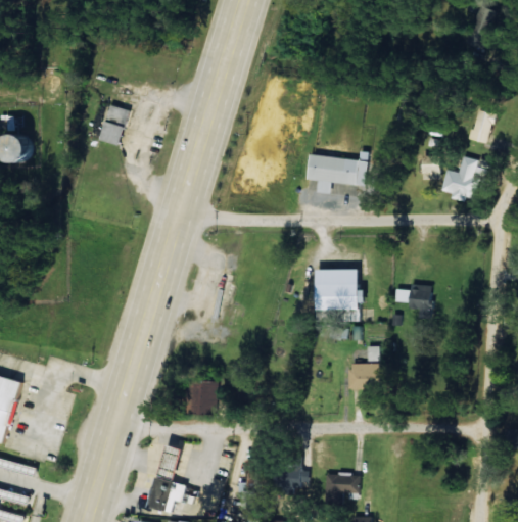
[(498,12),(481,5),(465,44),(480,50),(498,12)]
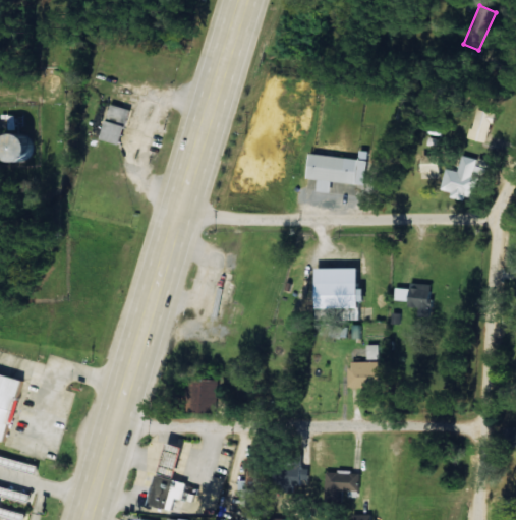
[(129,110),(109,104),(99,138),(118,145),(129,110)]
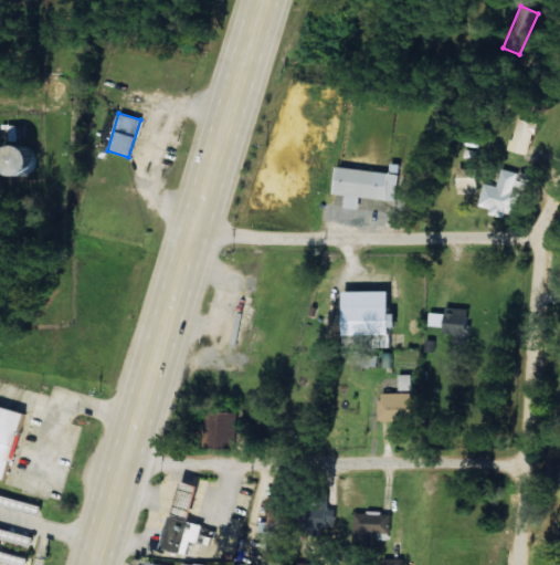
[(535,123),(515,118),(506,150),(526,156),(535,123)]
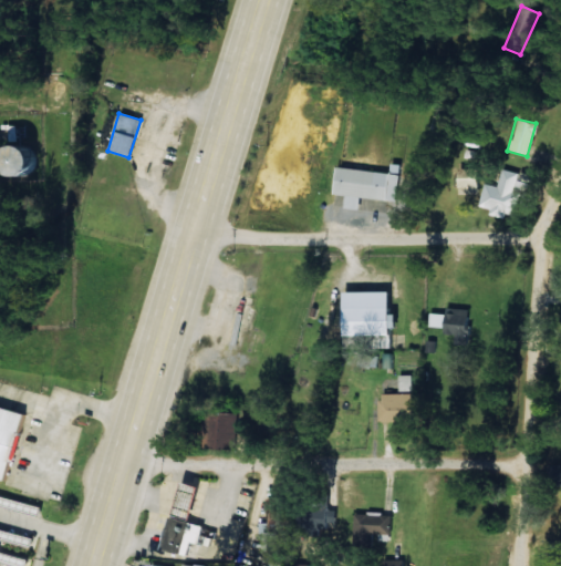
[(1,150),(3,176),(41,172),(39,145),(1,150)]
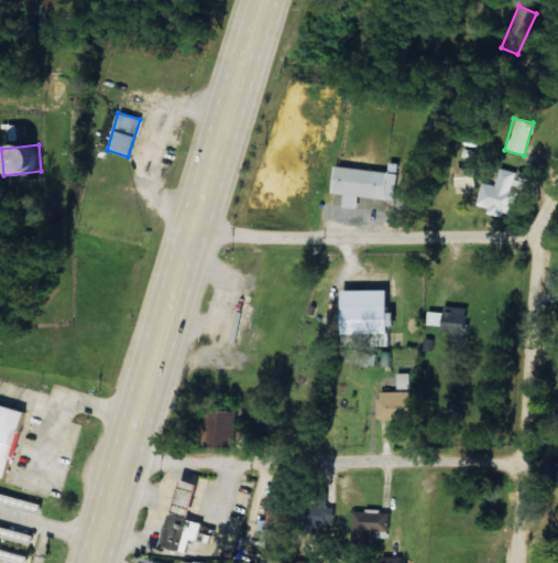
[(392,202),(396,174),(334,166),(330,194),(342,195),(340,207),(356,209),(357,197),(392,202)]
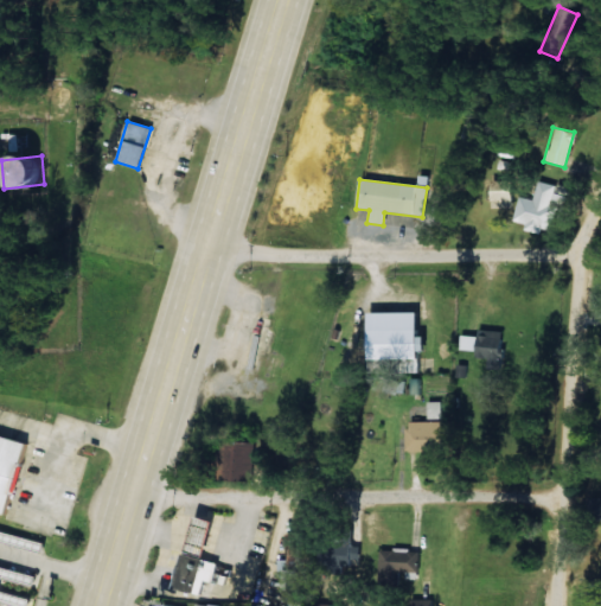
[(516,197),(510,221),(522,224),(519,230),(536,235),(537,229),(548,231),(552,210),(561,212),(564,196),(551,192),(552,186),(535,182),(530,201),(516,197)]
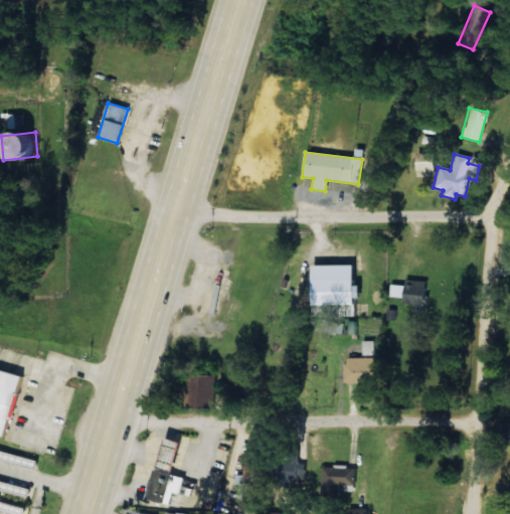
[(354,269),(312,269),(313,287),(310,287),(310,305),(357,304),(357,287),(355,287),(354,269)]
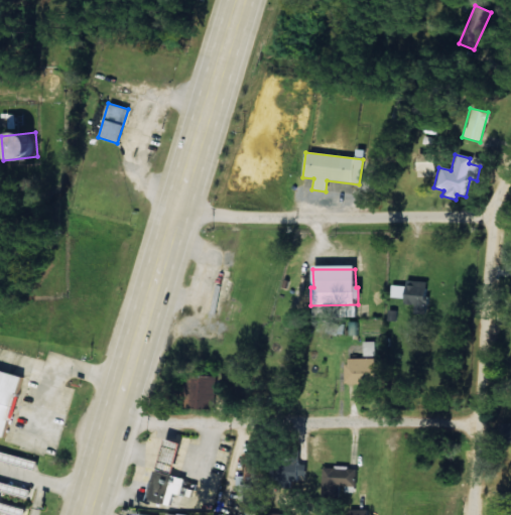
[(389,285),(389,298),(404,298),(404,304),(413,304),(413,313),(425,314),(425,281),(404,281),(404,286),(389,285)]
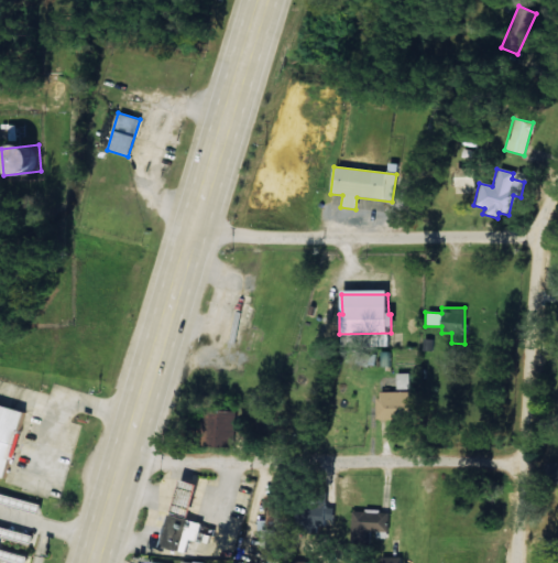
[(406,391),(406,374),(392,374),(393,391),(406,391)]
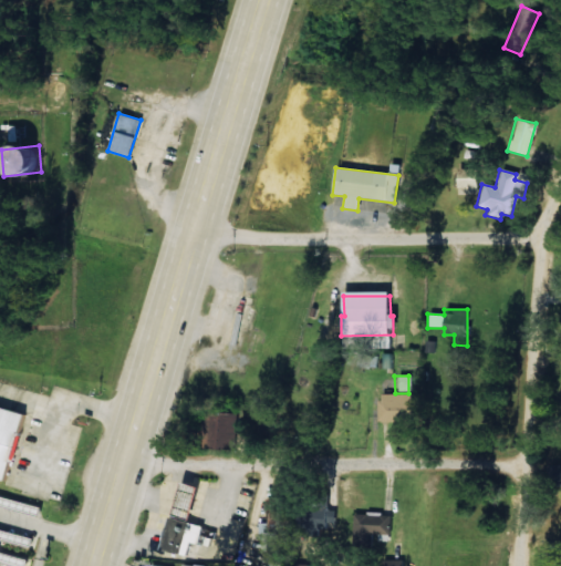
[(407,394),(376,394),(377,422),(408,422),(407,394)]
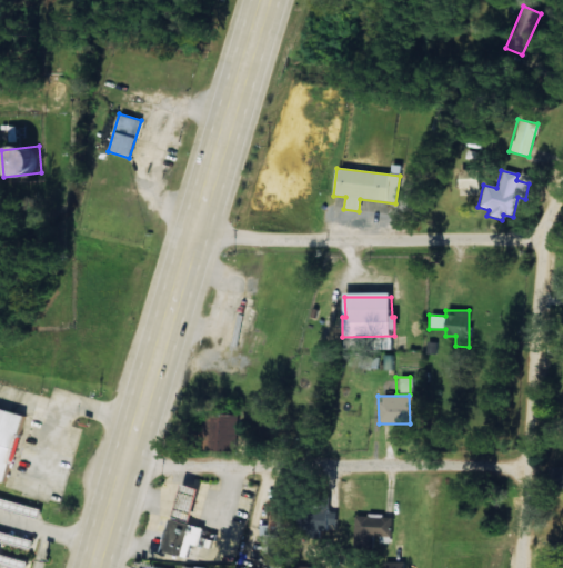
[(0,480),(8,482),(23,414),(0,408),(0,480)]
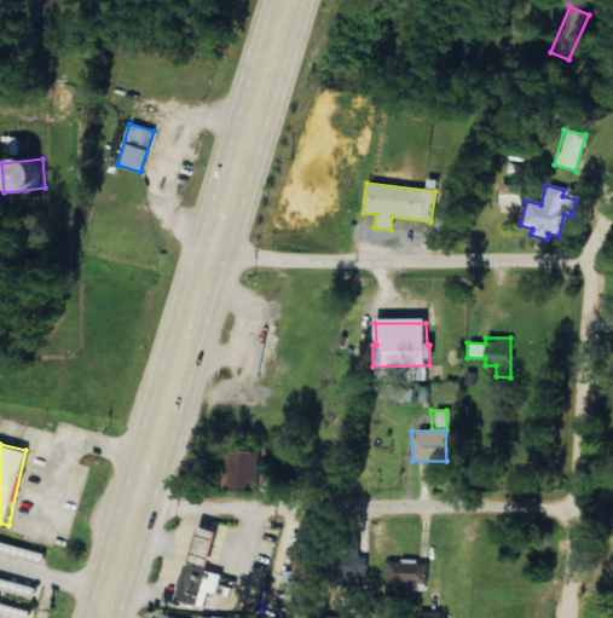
[(255,491),(256,452),(233,451),(232,491),(255,491)]
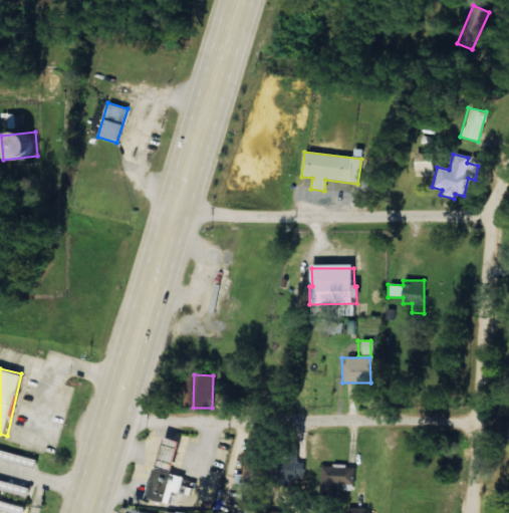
[(181,441),(165,438),(157,469),(155,469),(148,500),(168,504),(170,491),(179,493),(181,485),(189,487),(190,481),(172,477),(181,441)]
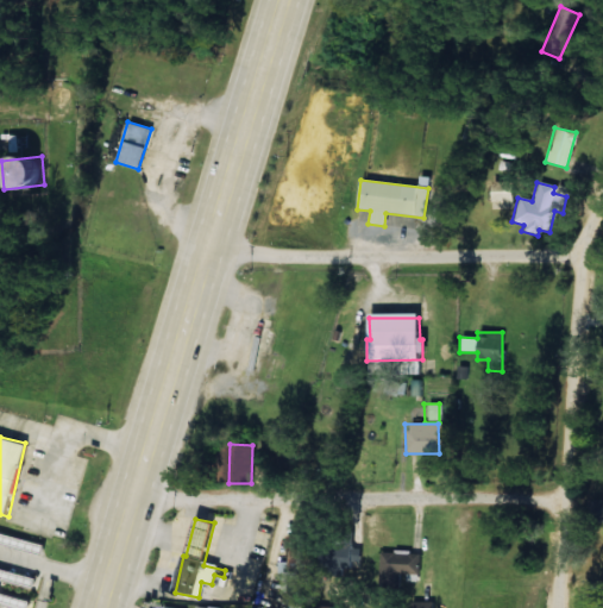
[(330,568),(358,568),(358,546),(331,545),(330,553),(330,568)]
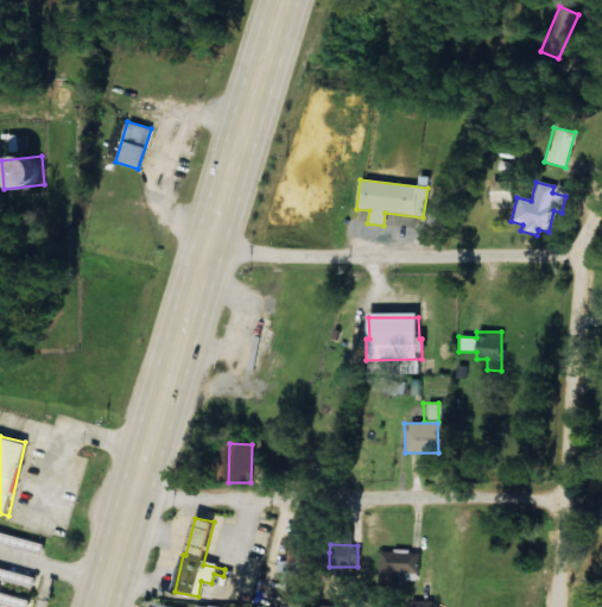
[(378,551),(376,586),(395,586),(397,573),(416,573),(416,552),(378,551)]
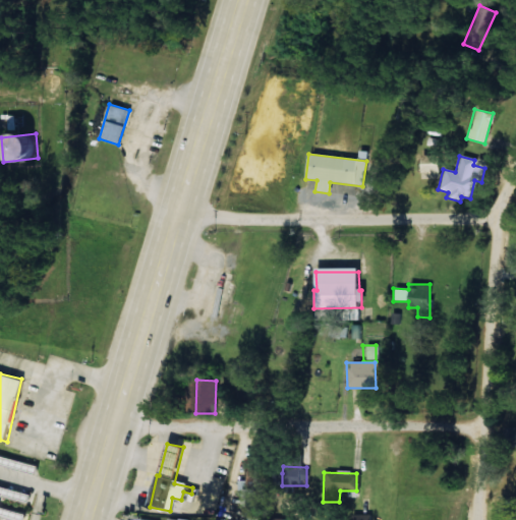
[(30,495),(0,486),(0,516),(13,519),(21,519),(23,515),(0,509),(0,505),(2,498),(26,504),(30,495)]
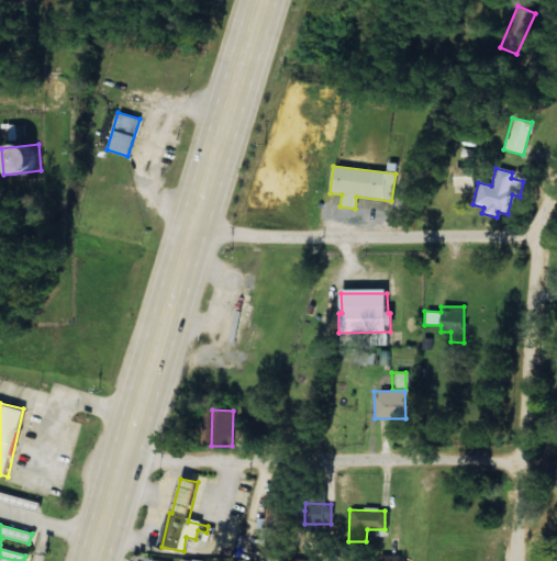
[(278,560),(279,551),(262,550),(260,560),(278,560)]
